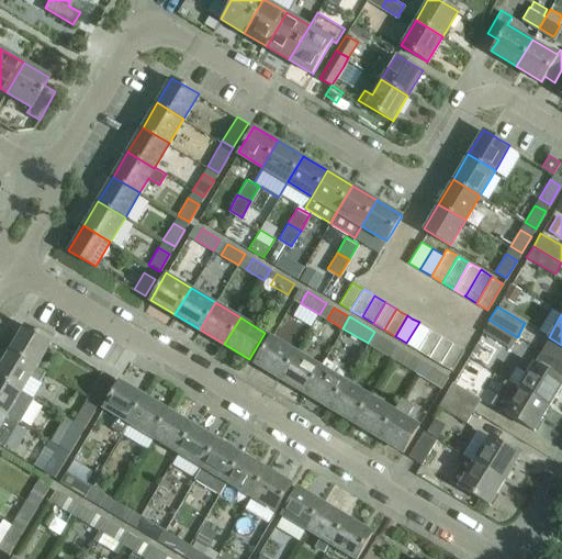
[(510,347),(517,337),(489,320),(483,331),(510,347)]
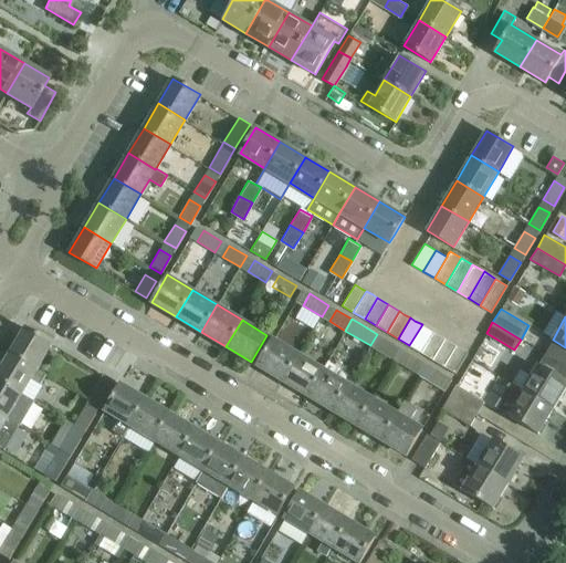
[(422,324),(409,345),(421,352),(433,331),(426,326),(422,324)]
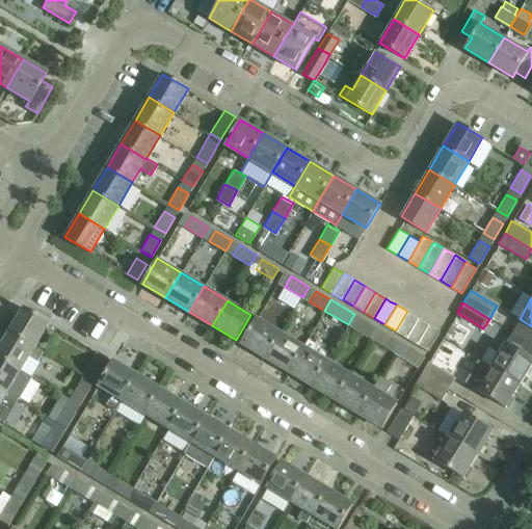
[(34,346),(38,340),(49,322),(24,307),(9,331),(34,346)]
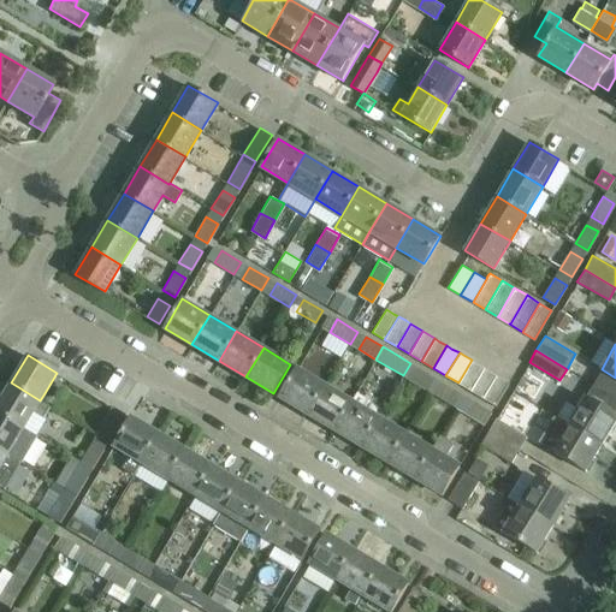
[(472,360),(458,382),(471,390),(484,367),(474,362),(472,360)]
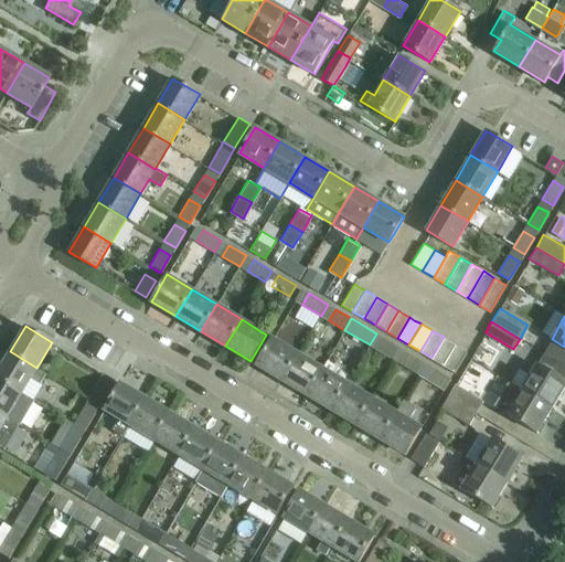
[(281,379),(297,352),(273,337),(256,364),(281,379)]
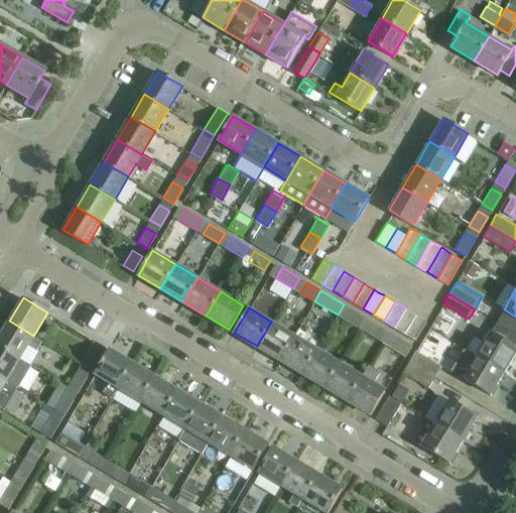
[(405,307),(394,327),(404,333),(415,314),(407,309),(405,307)]
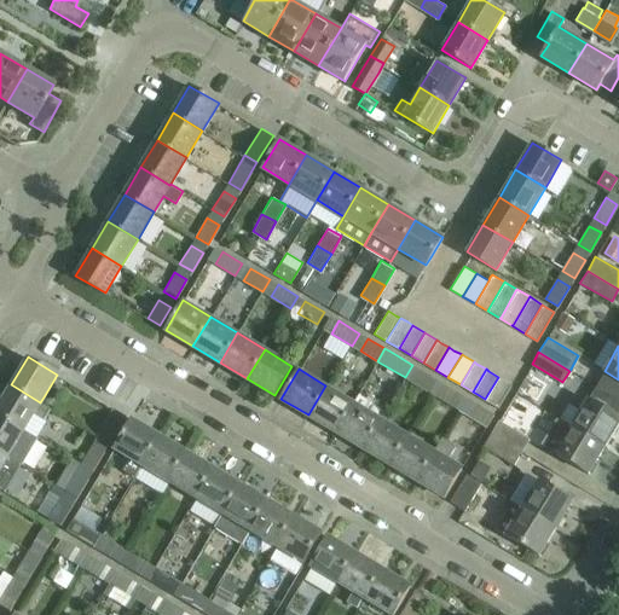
[(439,381),(421,370),(412,382),(432,394),(439,381)]
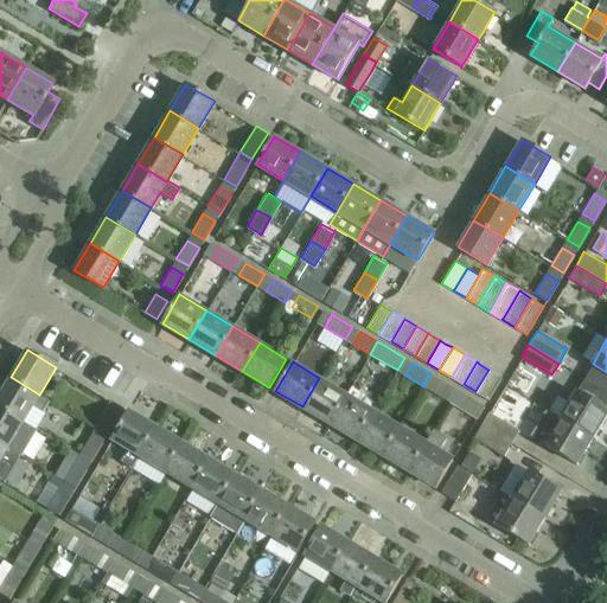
[(489,370),(475,391),(487,399),(500,377),(491,371),(489,370)]
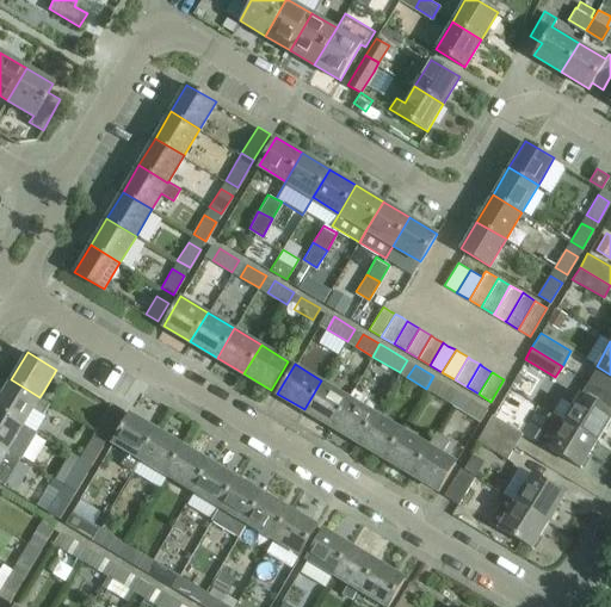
[(39,397),(11,379),(0,396),(0,408),(24,423),(34,408),(43,414),(49,404),(39,398),(39,397)]
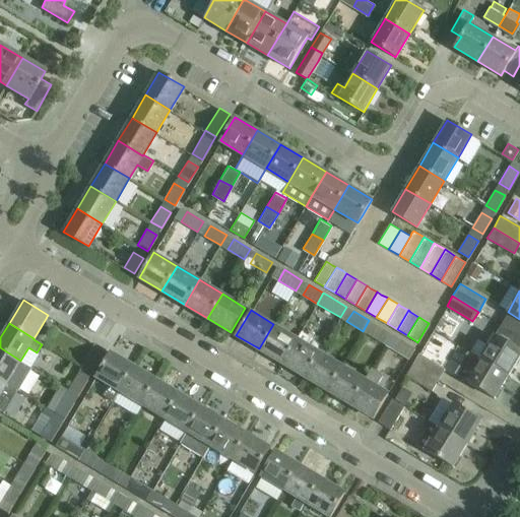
[(281,363),(297,337),(273,324),(259,348),(281,363)]
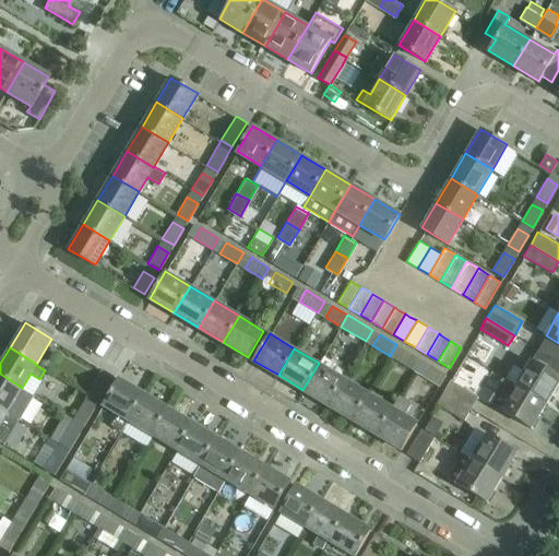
[(421,359),(404,349),(397,361),(414,370),(421,359)]
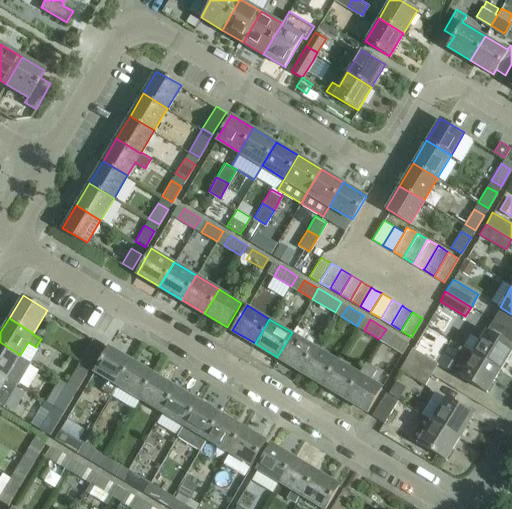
[(277,357),(300,370),(314,346),(319,338),(312,334),(313,331),(304,325),(302,328),(296,325),(292,332),(277,357)]
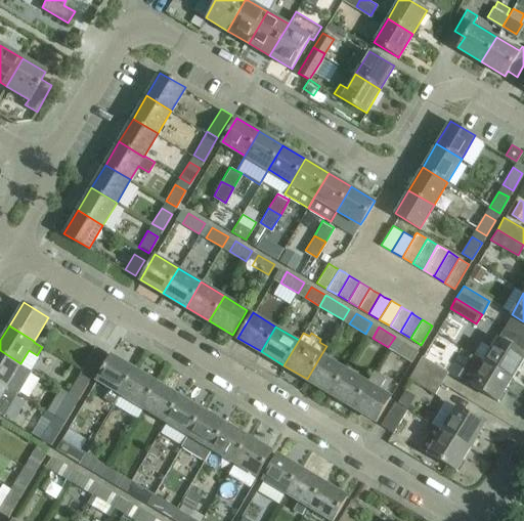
[(402,341),(395,337),(388,347),(395,351),(411,361),(418,350),(402,341)]
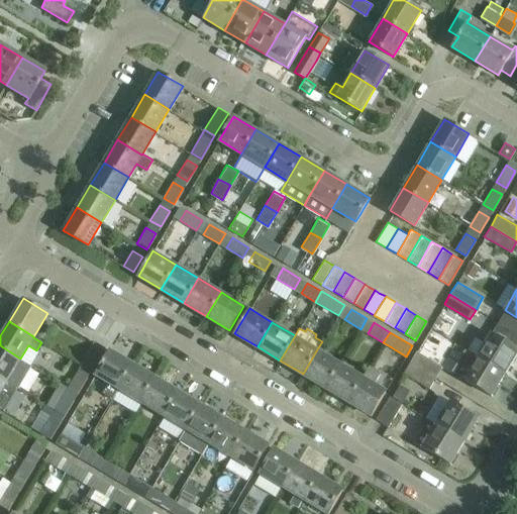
[(504,373),(516,351),(516,348),(492,333),(477,356),(504,373)]
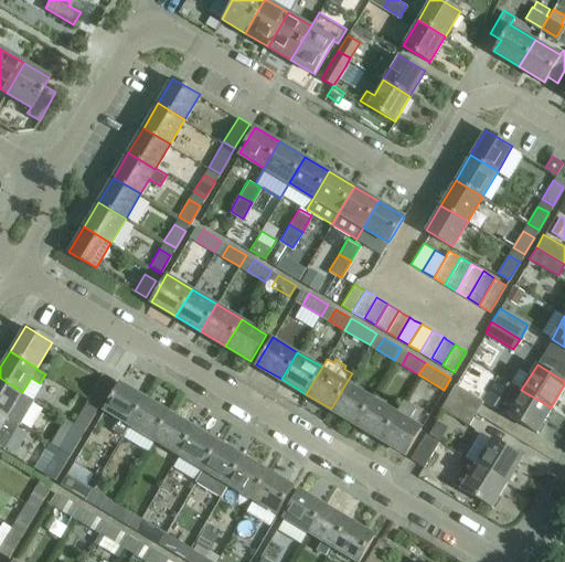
[(0,411),(20,424),(34,400),(31,399),(31,396),(22,392),(0,378),(0,411)]
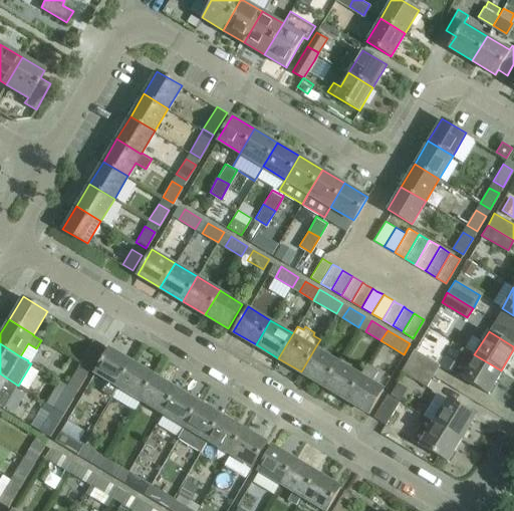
[(100,351),(90,345),(80,361),(90,367),(100,351)]
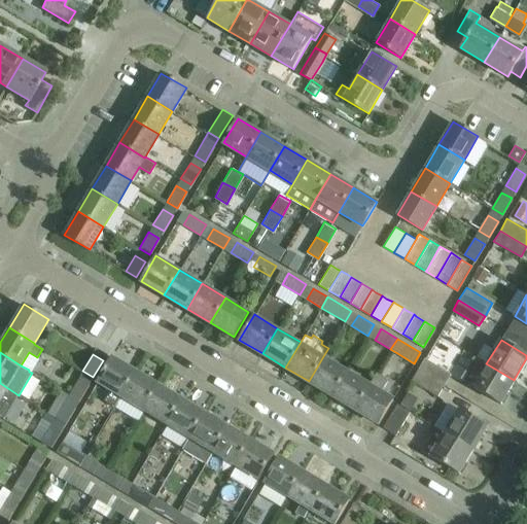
[(500,403),(514,380),(486,363),(473,355),(460,378),(500,403)]
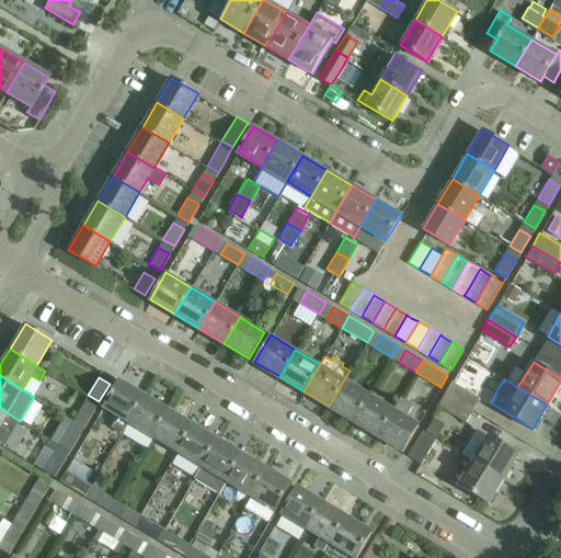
[(128,421),(144,395),(119,379),(109,398),(103,406),(117,414),(111,425),(122,432),(128,421)]
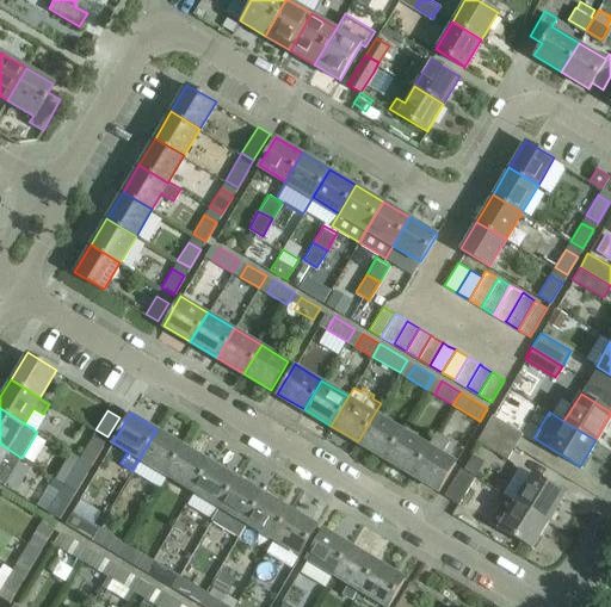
[(384,458),(402,428),(375,413),(358,441),(384,458)]
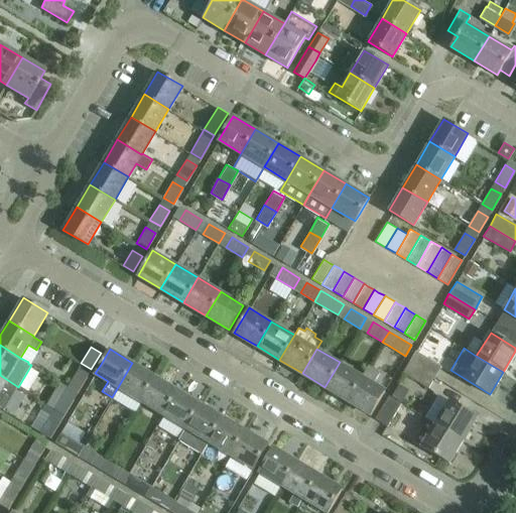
[(434,376),(440,365),(415,350),(409,361),(434,376)]
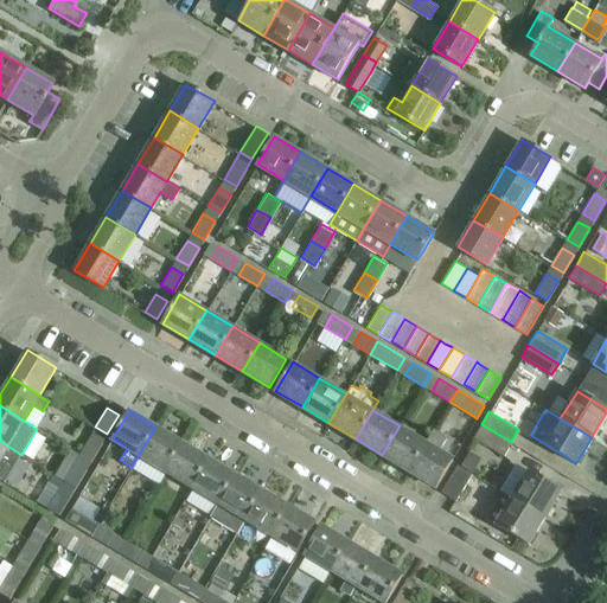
[(504,454),(511,442),(481,424),(473,436),(504,454)]
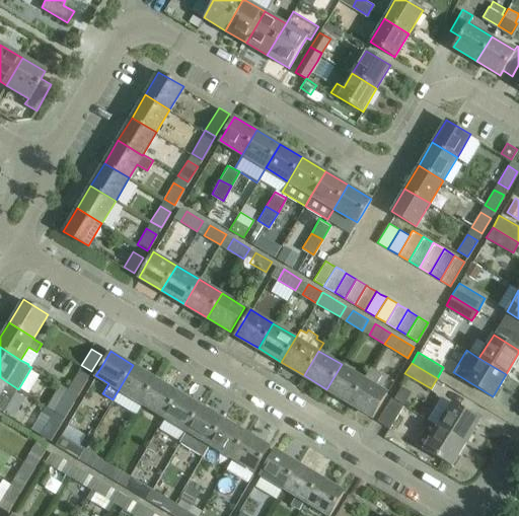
[(364,378),(342,364),(326,389),(349,402),(364,378)]
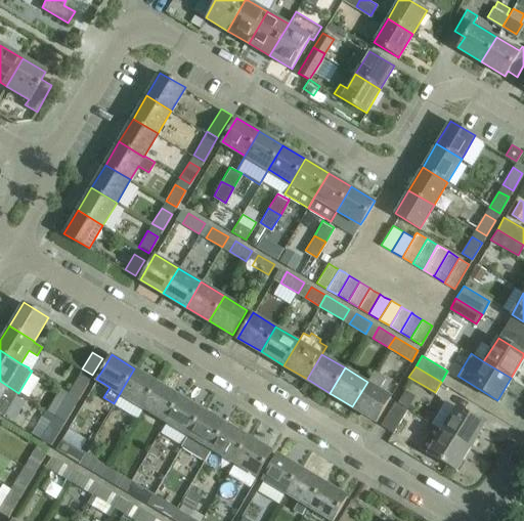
[(142,406),(158,382),(134,368),(120,393),(142,406)]
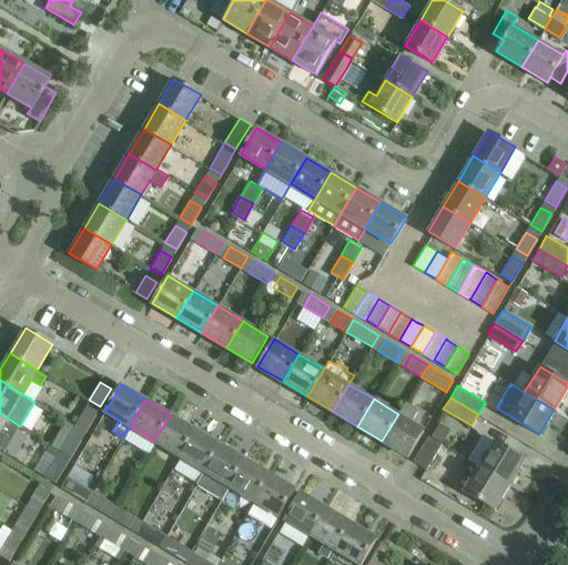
[(407,456),(418,437),(424,429),(411,421),(417,409),(405,402),(398,414),(382,441),(407,456)]
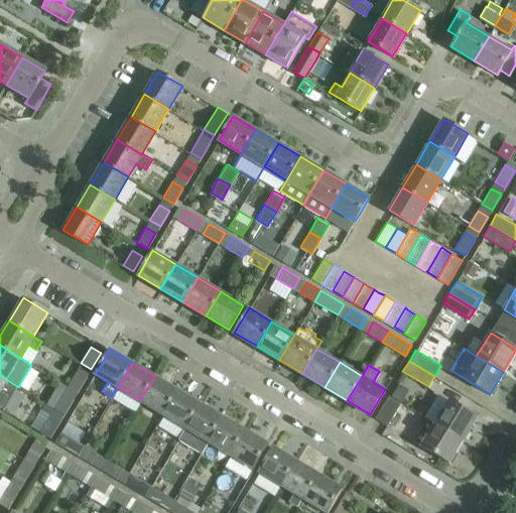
[(87,376),(77,370),(68,385),(78,391),(87,376)]
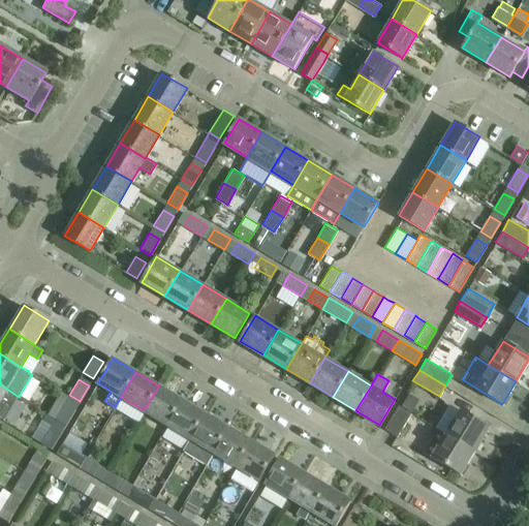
[(18,396),(0,384),(0,416),(3,420),(18,396)]
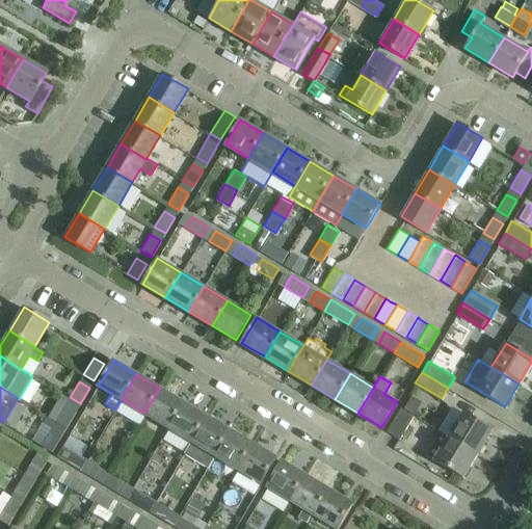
[(168,427),(183,402),(160,388),(144,413),(168,427)]
